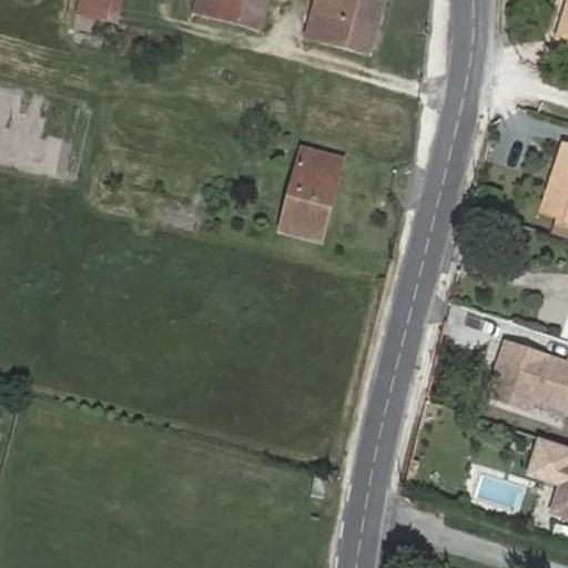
[(123,0),(81,0),(78,17),(118,26),(123,0)]
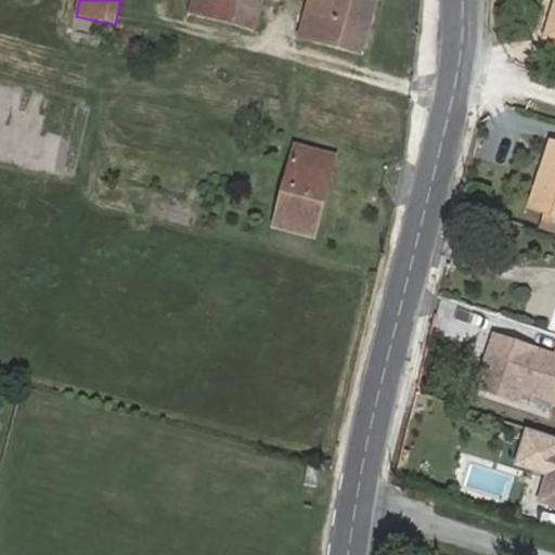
[(193,0),(190,16),(254,33),(262,0),(307,0),(298,37),(361,54),(376,0),(193,0)]
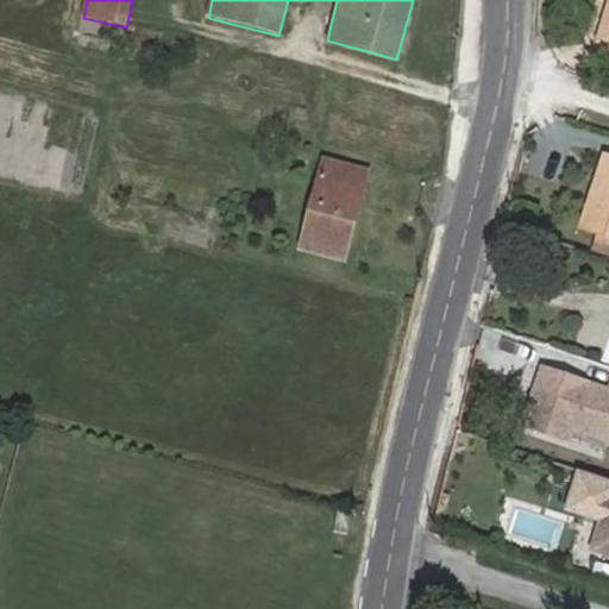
[(608,0),(598,44),(608,46),(608,0)]
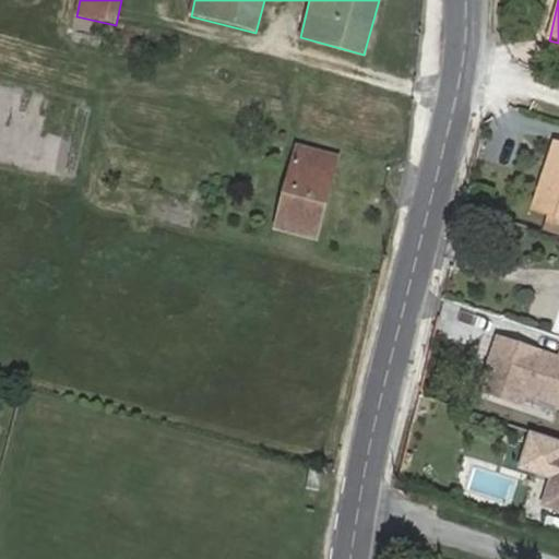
[(556,170),(558,162),(558,147),(551,145),(545,168),(556,170)]
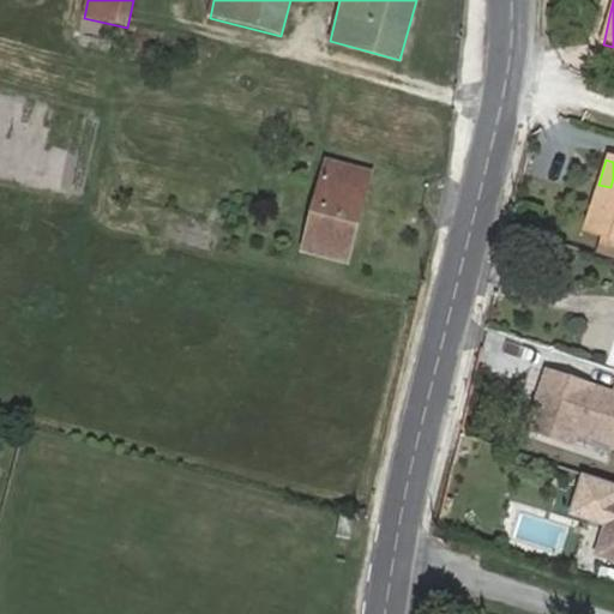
[(347,266),(371,180),(327,168),(300,254),(347,266)]
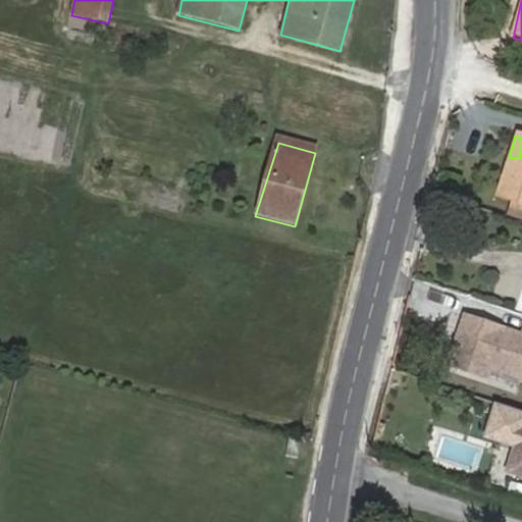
[(521,151),(519,159),(509,157),(497,196),(521,204),(521,151)]
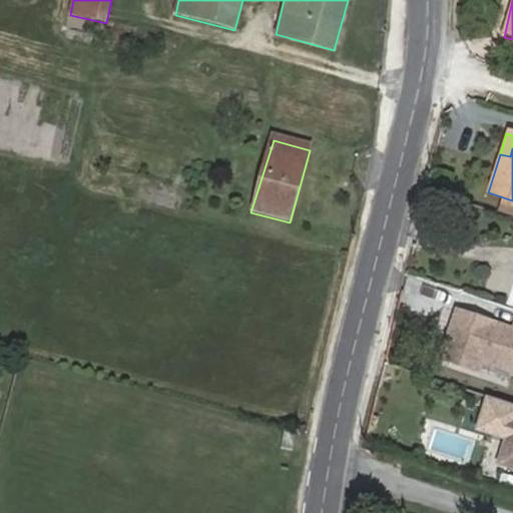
[(453,318),(437,365),(474,377),(478,367),(512,378),(512,328),(509,341),(498,338),(499,334),(453,318)]
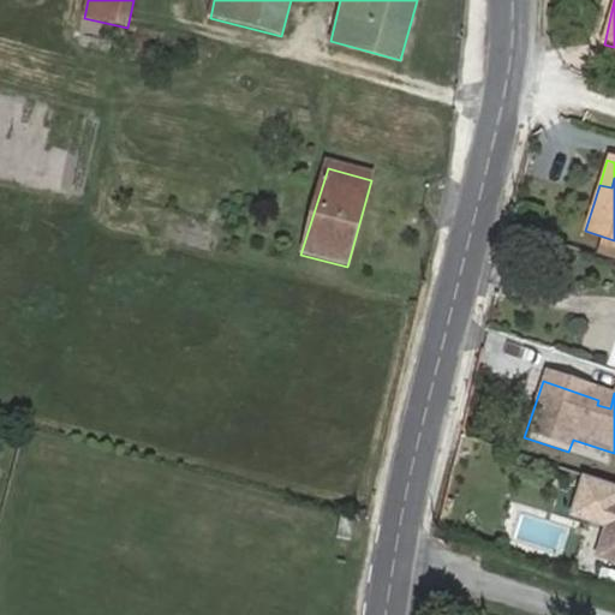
[(614,508),(613,508),(596,556),(614,562),(614,508)]
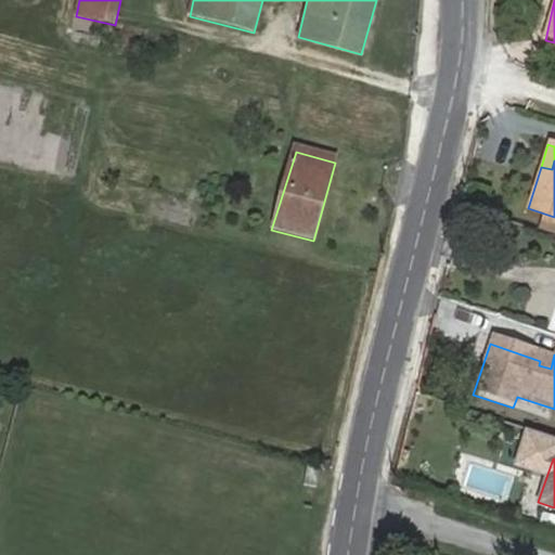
[(320,467),(308,465),(305,485),(317,487),(320,467)]
